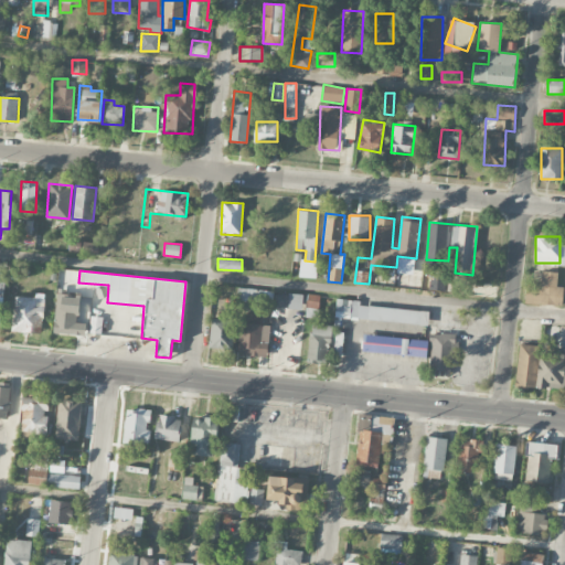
[(556,272),(541,272),(541,283),(528,281),(526,304),(562,306),(563,284),(556,283),(556,272)]
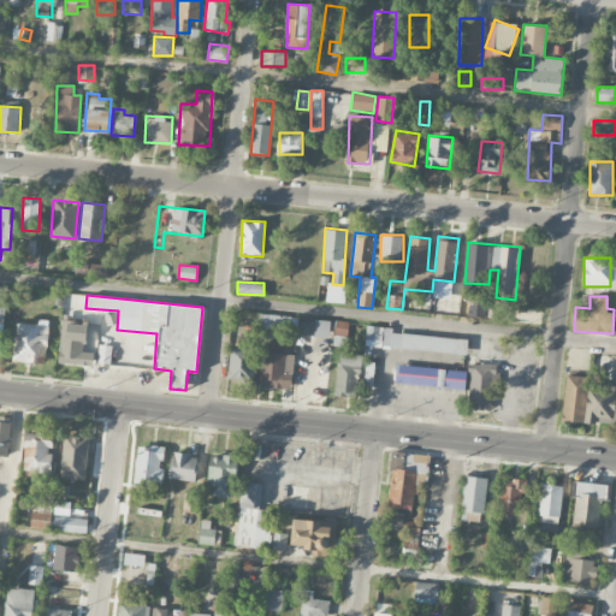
[(457,315),(458,301),(445,300),(444,314),(457,315)]
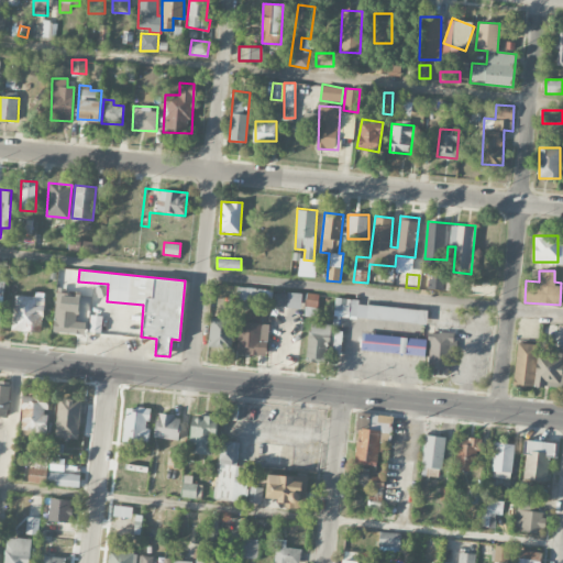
[(428,288),(444,289),(445,275),(428,274),(428,288)]
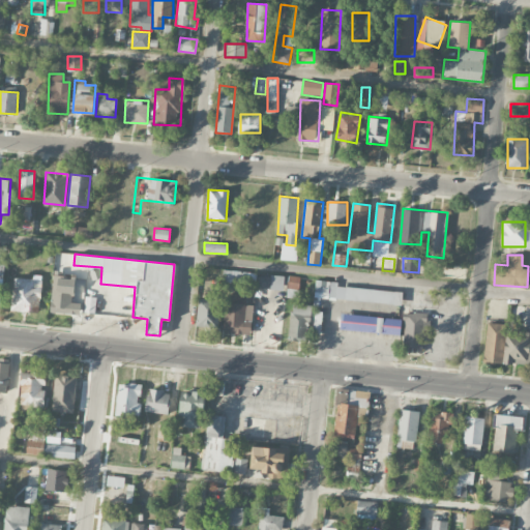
[(253,271),(224,271),(224,282),(253,282),(253,271)]
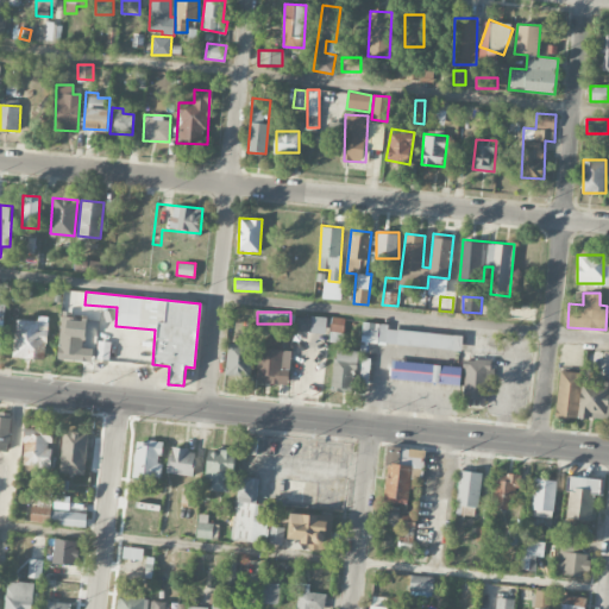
[(326,333),(326,315),(296,315),(296,333),(326,333)]
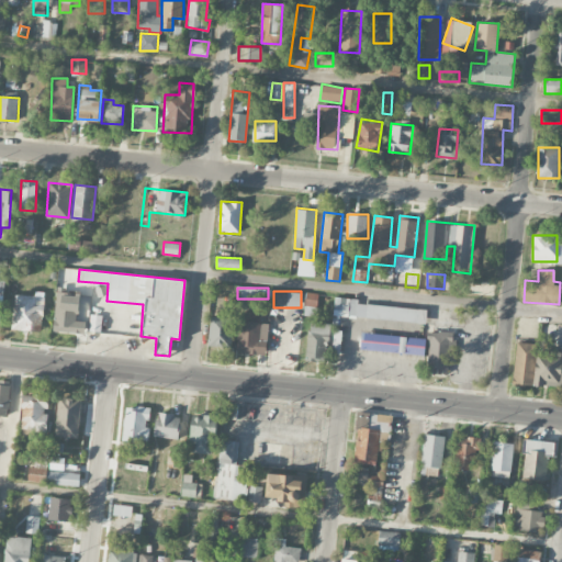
[(303,305),(315,307),(318,294),(306,291),(303,305)]
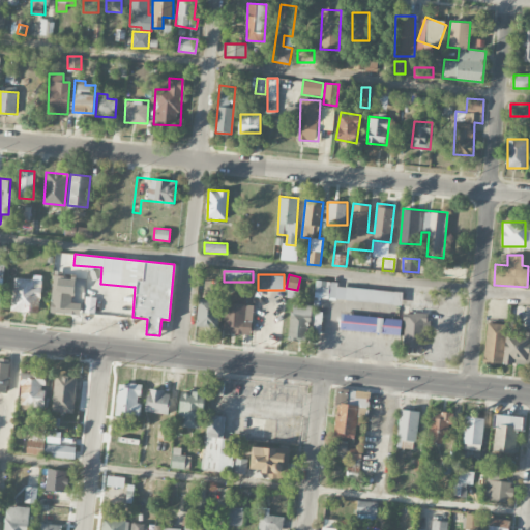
[(39,277),(12,276),(12,312),(39,312),(39,277)]
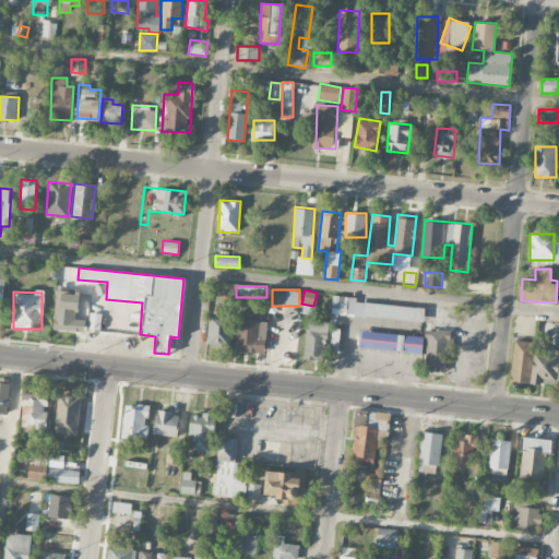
[(85,331),(85,319),(79,319),(79,294),(61,293),(61,302),(54,301),(52,330),(85,331)]
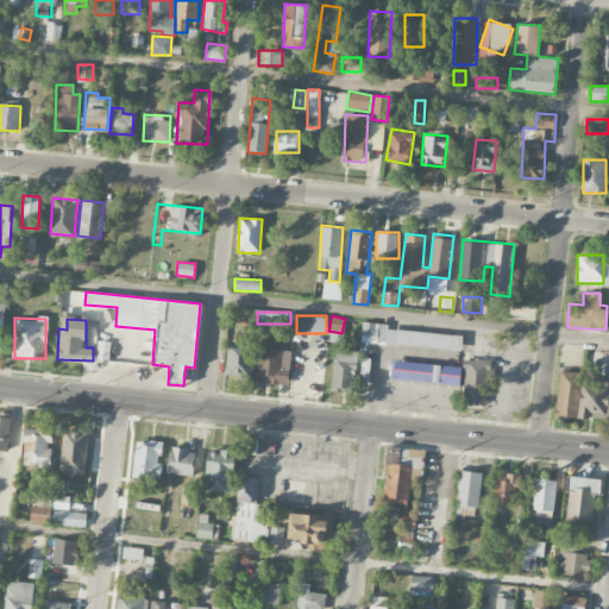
[(463,333),(363,324),(362,341),(462,351),(463,333)]
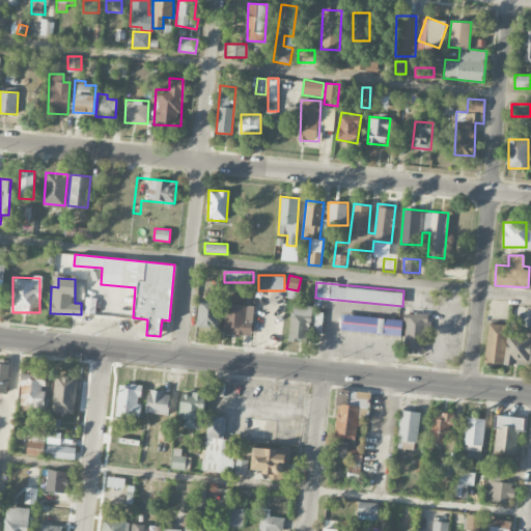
[(243,336),(248,296),(228,292),(224,333),(243,336)]
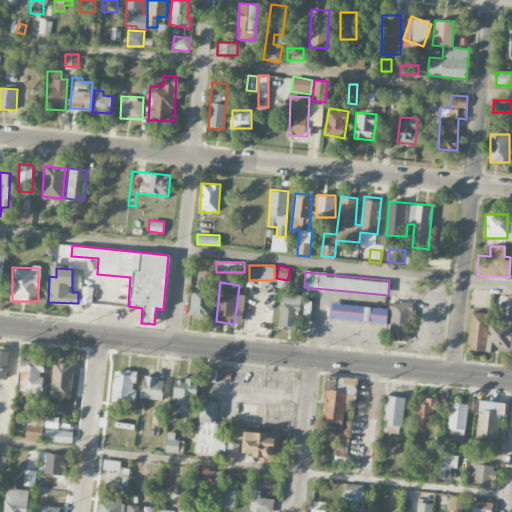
[(211,315),(211,289),(191,289),(191,315),(211,315)]
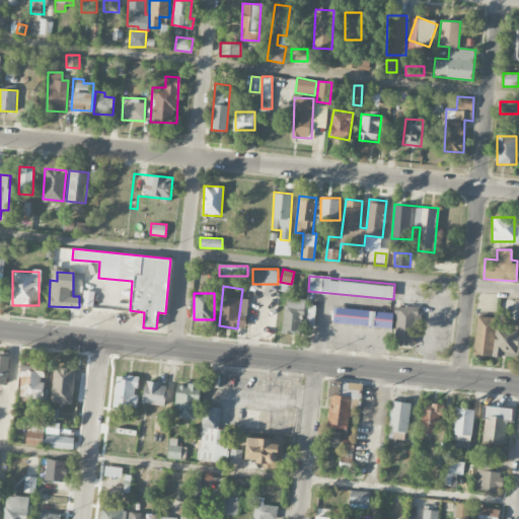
[(305,298),(286,296),(283,331),(302,334),(305,298)]
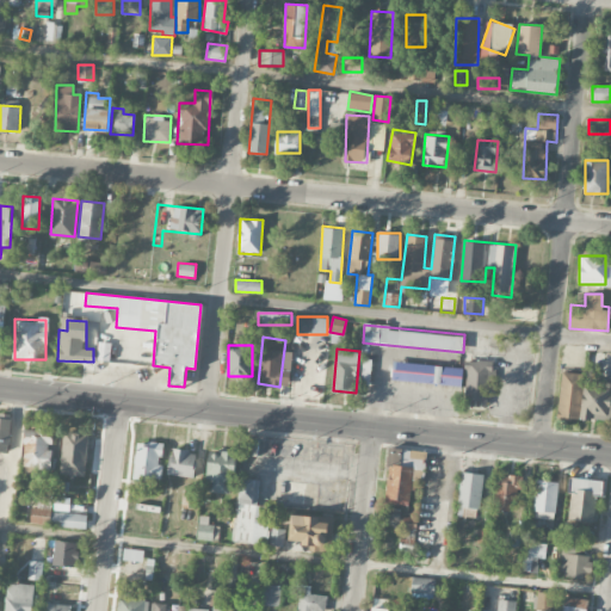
[(464,387),(463,405),(491,407),(494,360),(467,359),(466,368),(393,362),(392,382),(464,387)]
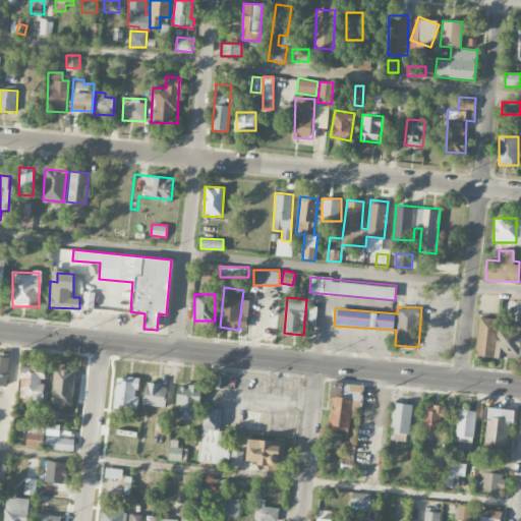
[(519,358),(520,330),(498,328),(498,319),(478,316),(476,355),(519,358)]
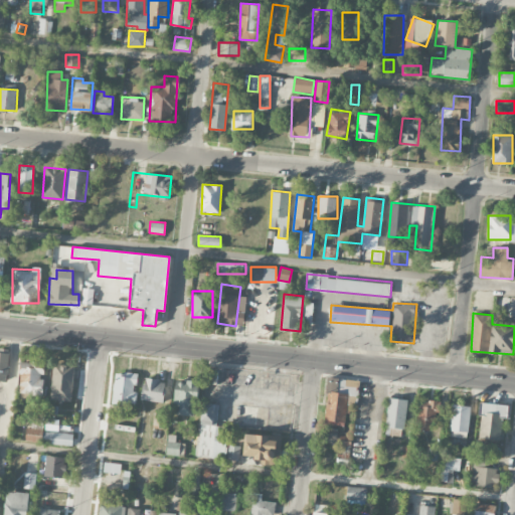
[(0,380),(7,381),(10,353),(0,351),(0,380)]
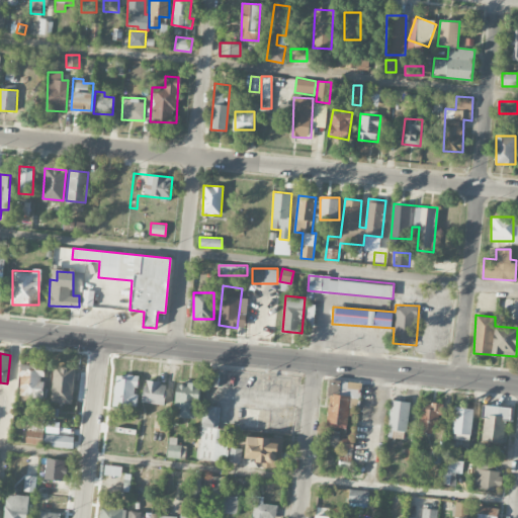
[(45,364),(20,363),(19,397),(44,397),(45,364)]
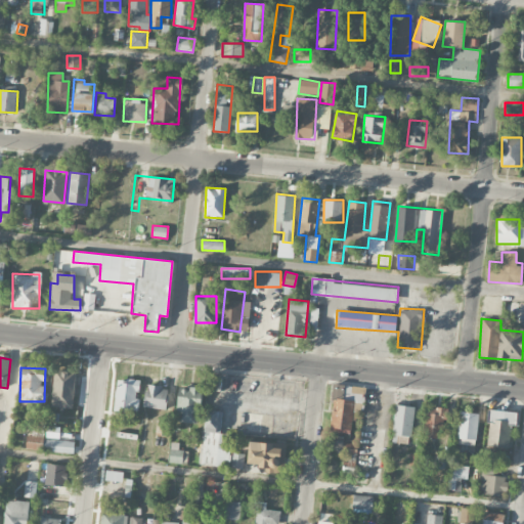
[(53,370),(52,406),(74,407),(75,372),(53,370)]
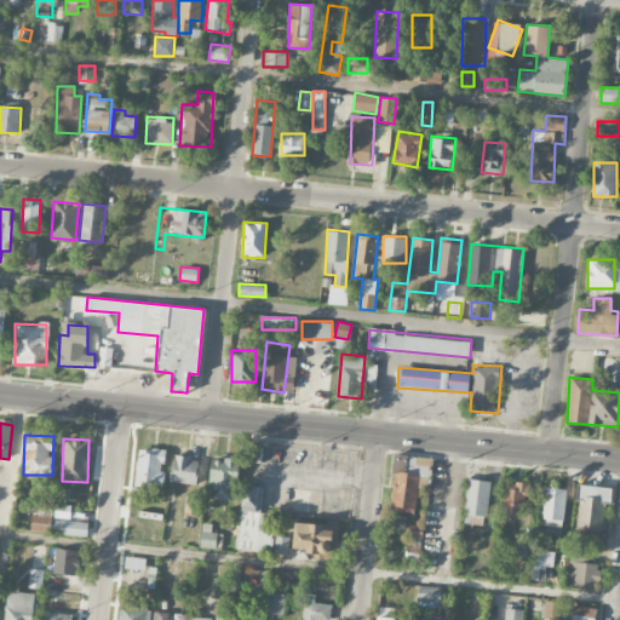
[(162,487),(166,451),(138,447),(135,484),(162,487)]
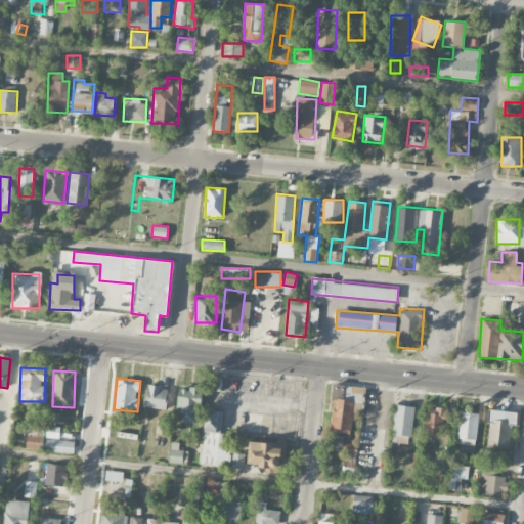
[(361,400),(343,399),(344,384),(333,384),(331,430),(360,431),(361,400)]
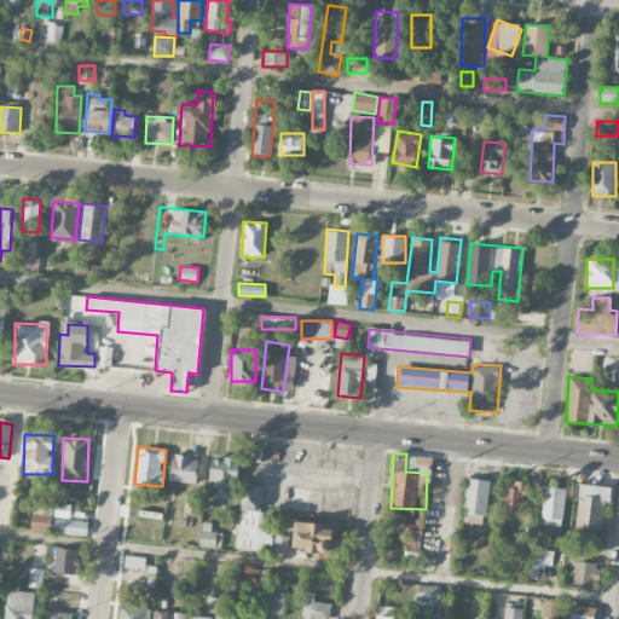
[(208,497),(235,501),(239,457),(212,455),(208,497)]
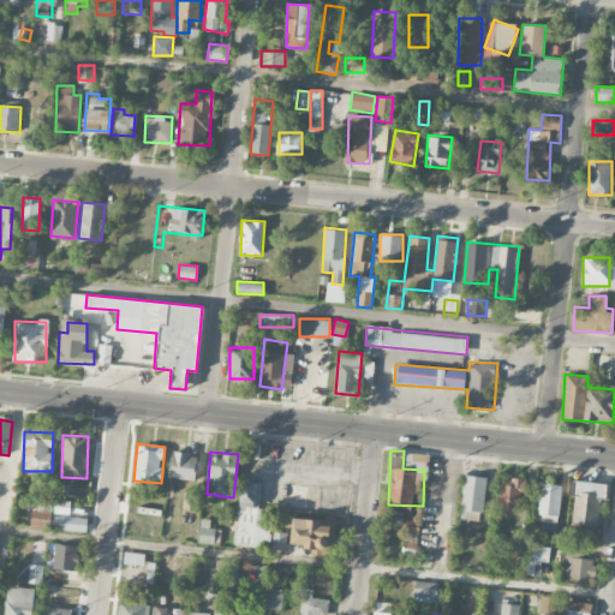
[(196,453),(169,453),(169,478),(196,479),(196,453)]
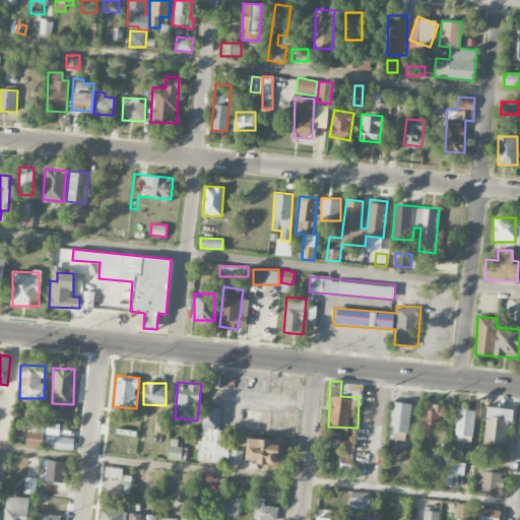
[(407,441),(410,403),(392,402),(389,440),(407,441)]
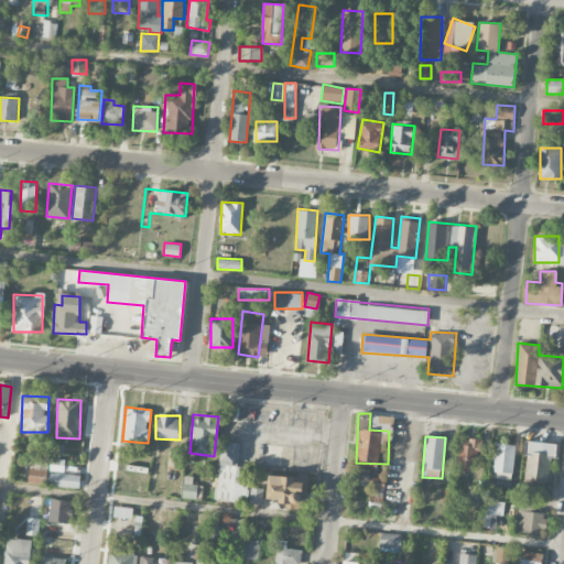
[(479,469),(480,438),(458,437),(456,468),(479,469)]
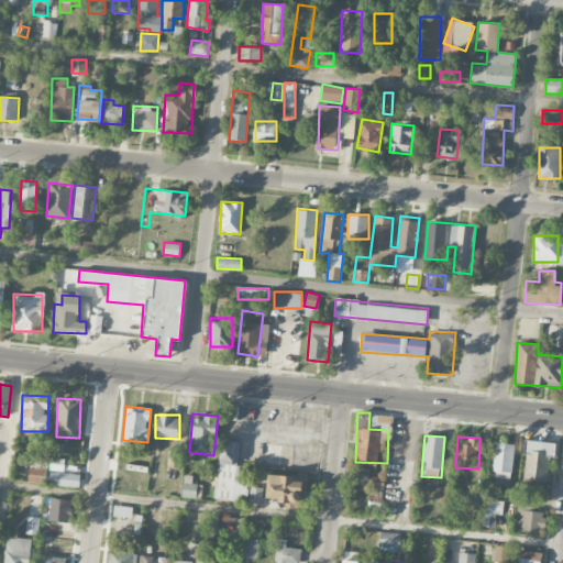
[(216,499),(238,503),(244,442),(222,440),(216,499)]
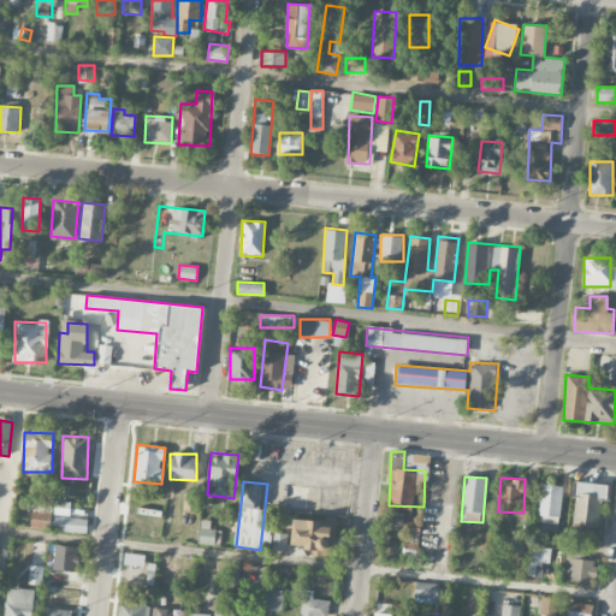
[(570,523),(604,526),(606,484),(574,481),(570,523)]
